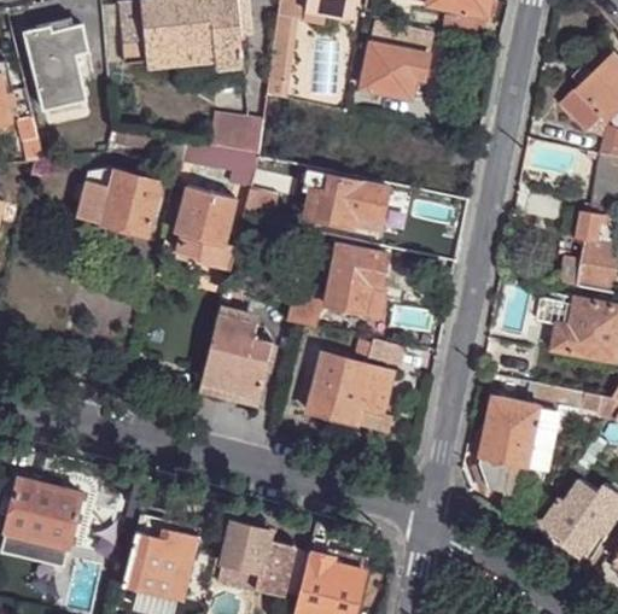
[(245,65),(243,34),(239,0),(140,0),(141,0),(121,1),(127,62),(147,60),(149,68),(217,62),(219,68),(245,65)]
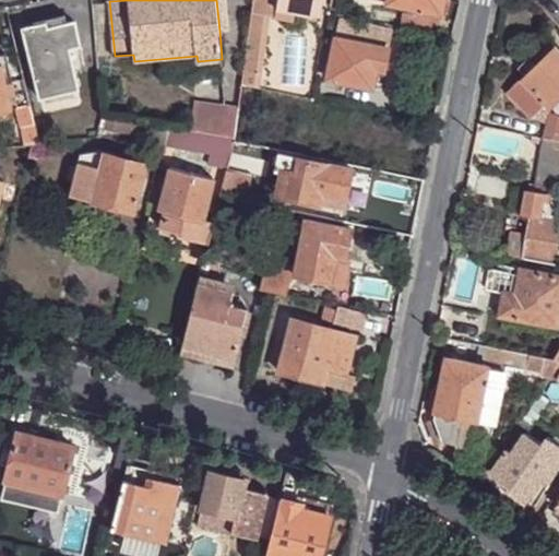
[(216,0),(219,31),(229,30),(226,0),(216,0)]
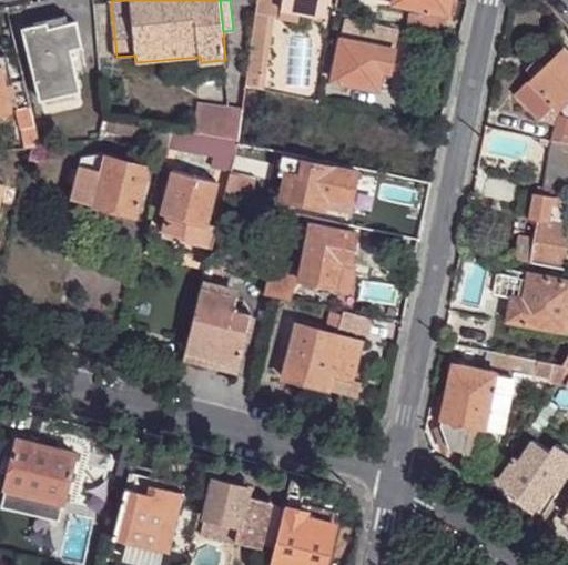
[(257,0),(256,12),(271,14),(280,16),(281,9),(282,0),(257,0)]
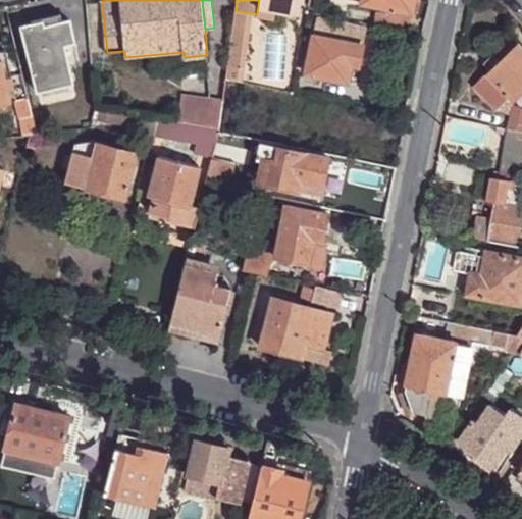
[(259,0),(258,8),(274,11),(298,15),(301,0),(259,0)]
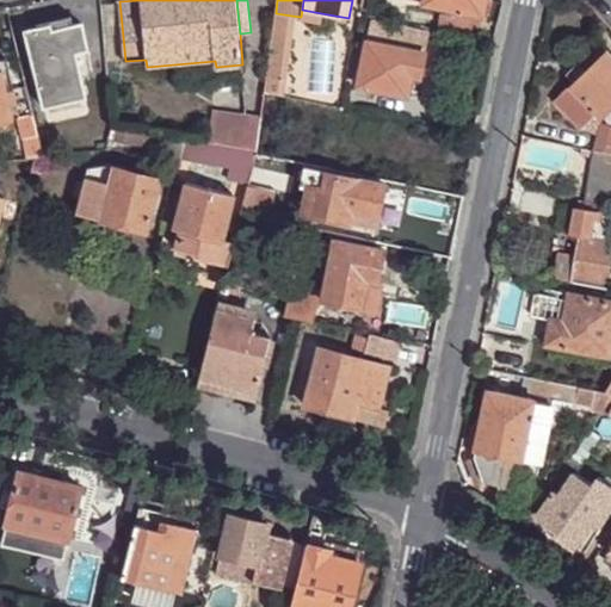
[(423,0),(423,2),(423,4),(457,10),(456,18),(481,24),(482,14),(489,16),(492,0),(423,0)]
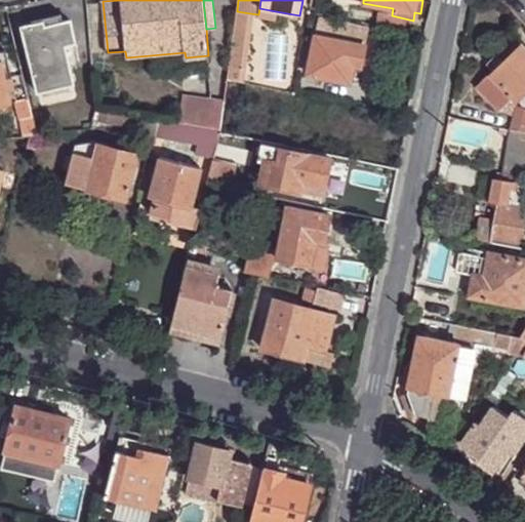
[(274,21),(276,11),(259,8),(258,14),(257,17),(274,21)]
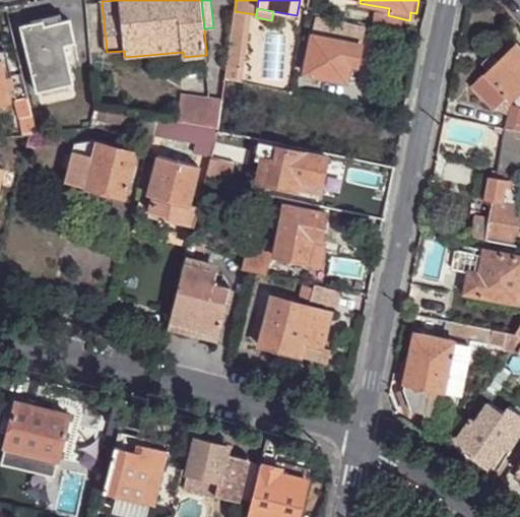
[(235,11),(228,61),(242,63),(248,13),(235,11)]
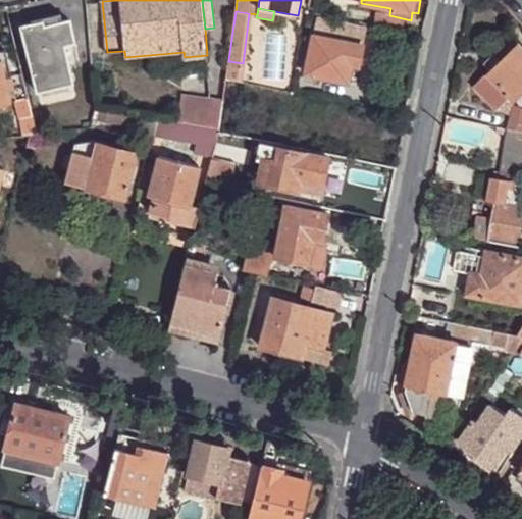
[(375,27),(409,34),(411,20),(389,15),(377,14),(375,27)]
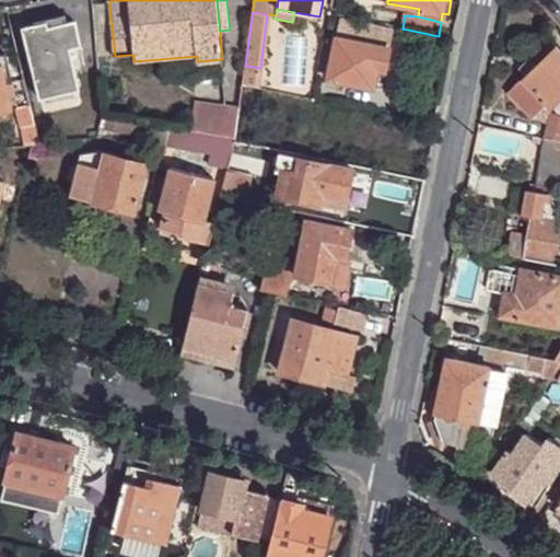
[(47,39),(26,44),(35,80),(74,70),(70,48),(81,45),(76,21),(46,27),(45,27),(47,39)]
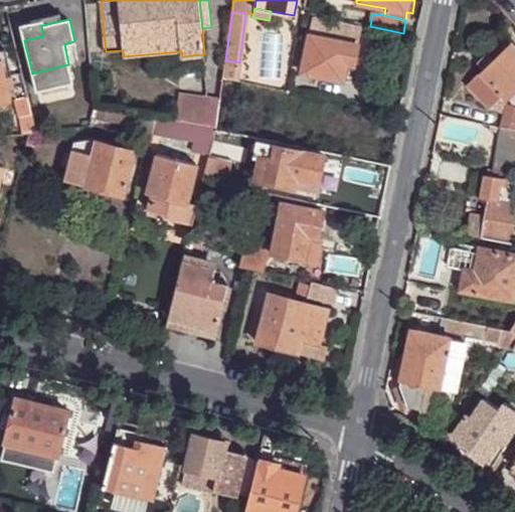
[(21,24),(24,40),(43,36),(41,25),(42,25),(41,20),(21,24)]
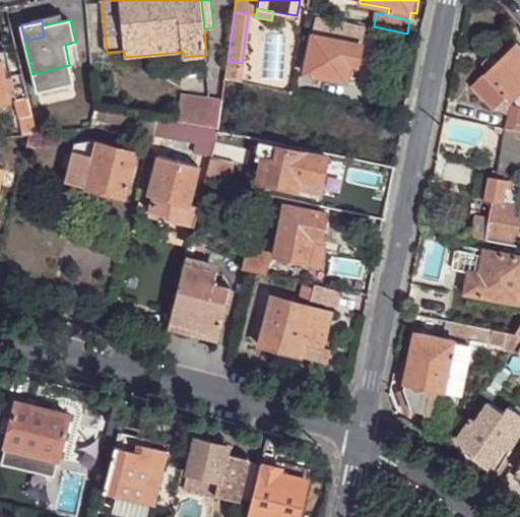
[(317,20),(314,37),(363,47),(366,31),(317,20)]
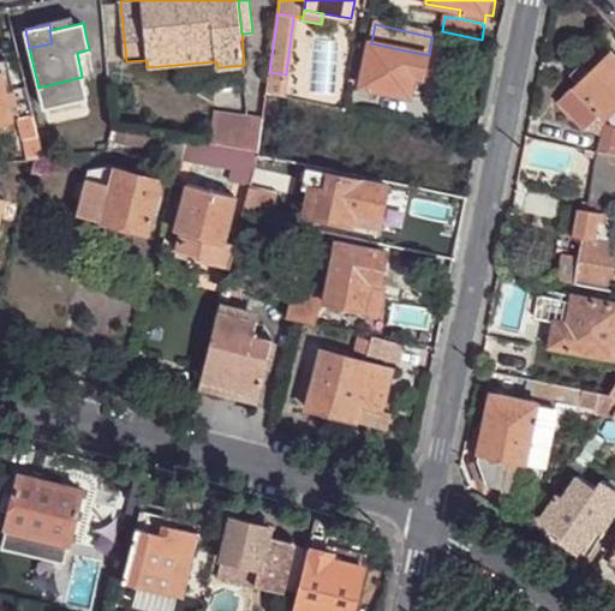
[(360,88),(376,91),(410,97),(415,77),(423,79),(429,55),(371,43),(362,81),(360,88)]
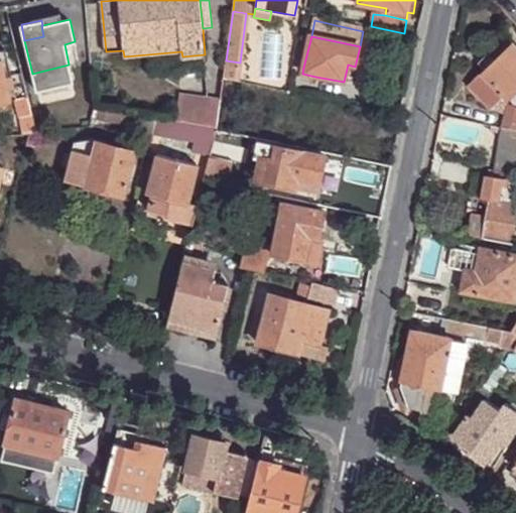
[(502,57),(494,66),(492,68),(490,67),(474,82),(496,105),(511,91),(515,95),(515,93),(515,44),(508,36),(494,49),(502,57)]
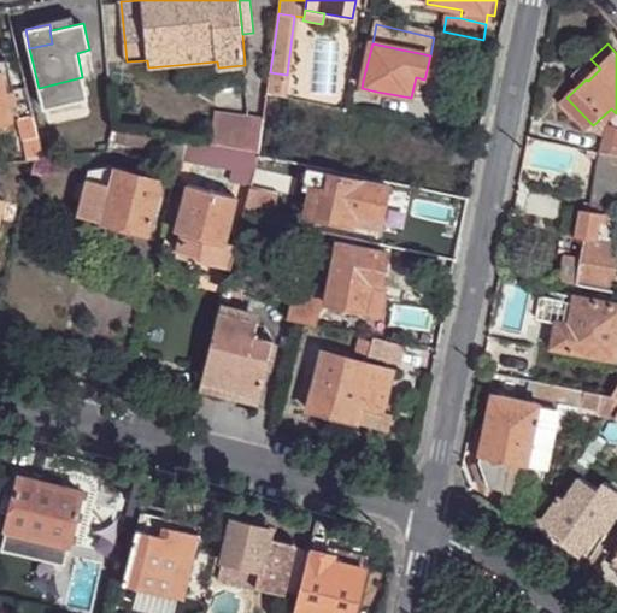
[(94,74),(89,49),(77,53),(82,77),(94,74)]
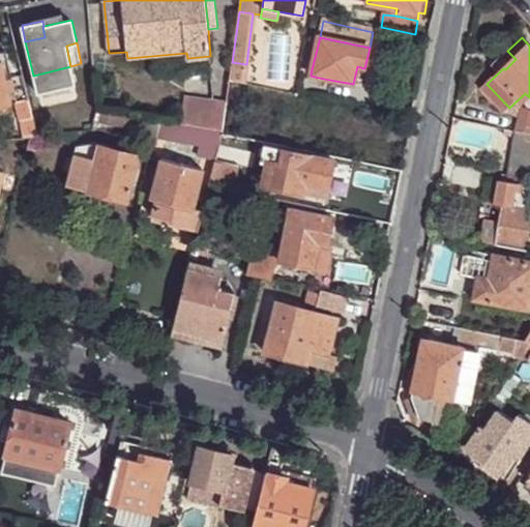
[(499,59),(507,67),(516,59),(507,51),(499,59)]
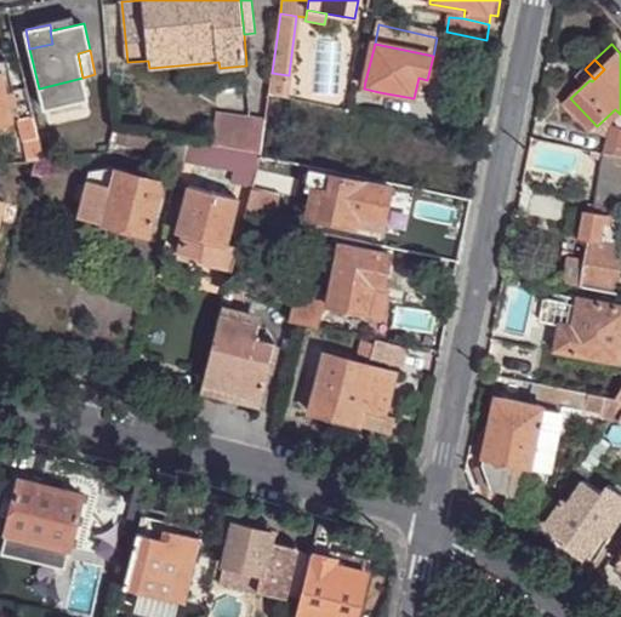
[(1,72),(0,72),(0,123),(12,120),(11,116),(6,92),(1,72)]
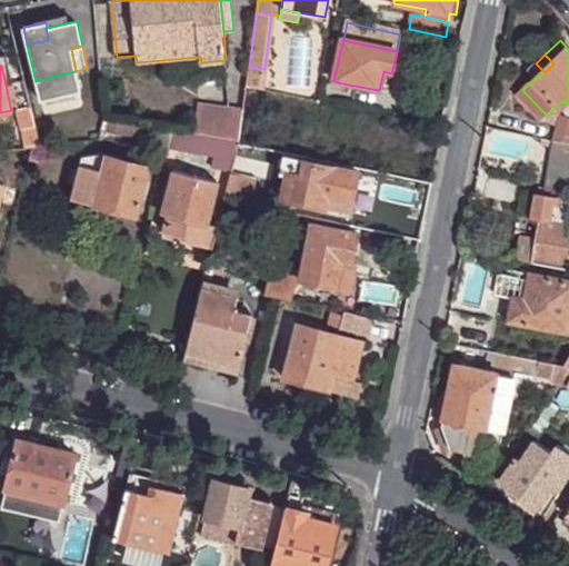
[(247,87),(262,89),(265,69),(249,67),(247,87)]
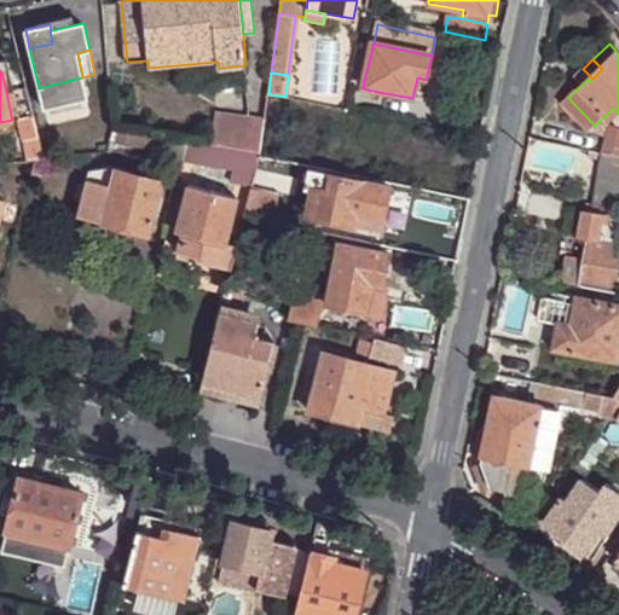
[(82,77),(39,88),(44,108),(86,98),(82,77)]
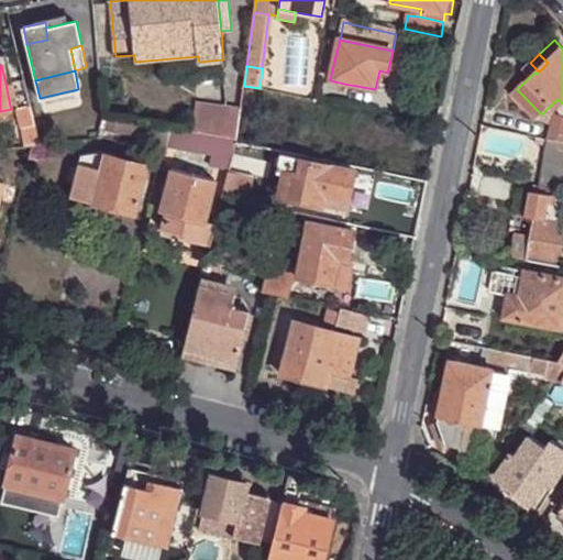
[(342,89),(344,84),(330,80),(331,74),(324,73),(322,85),(328,85),(328,87),(342,89)]
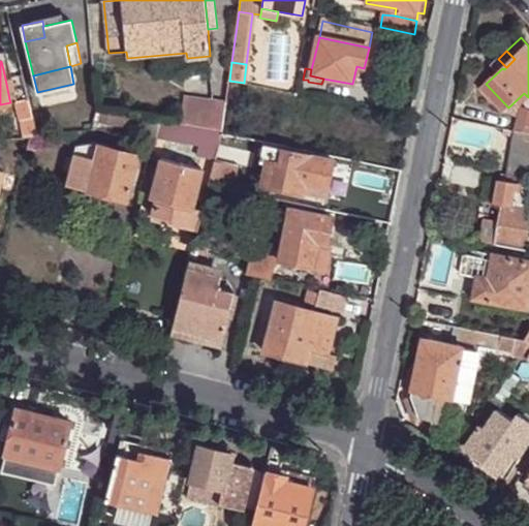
[(9,99),(27,96),(22,75),(12,78),(5,79),(9,99)]
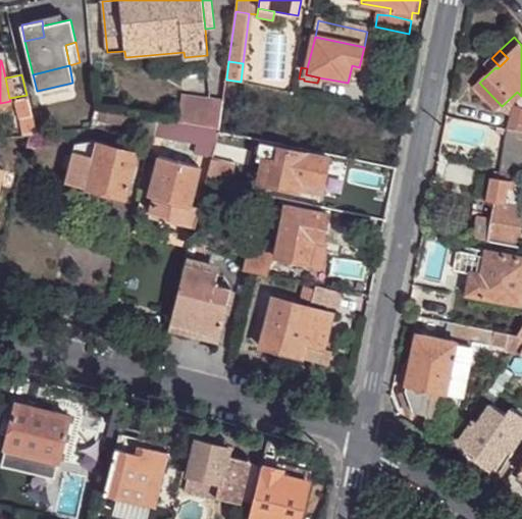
[(183,95),(178,123),(219,130),(223,101),(183,95)]
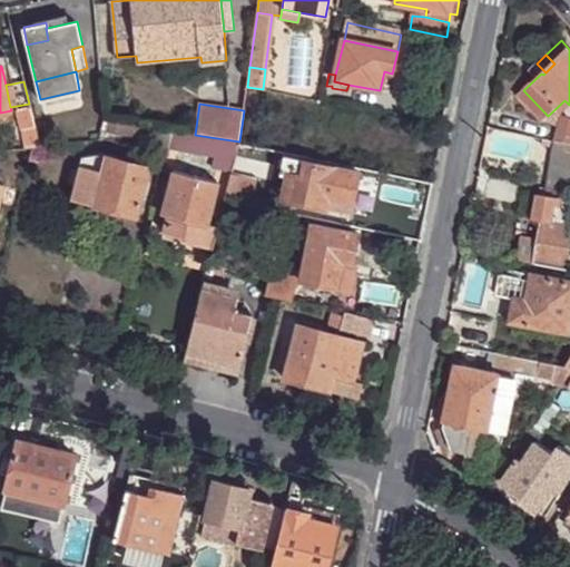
[(31,149),(39,148),(29,107),(16,110),(25,149),(31,149)]
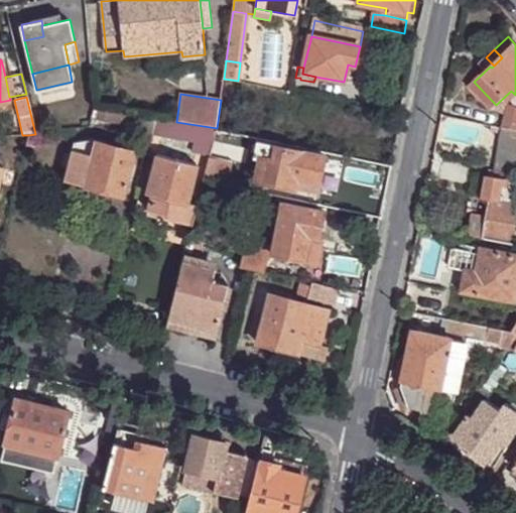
[(125,112),(95,107),(92,119),(121,125),(125,112)]
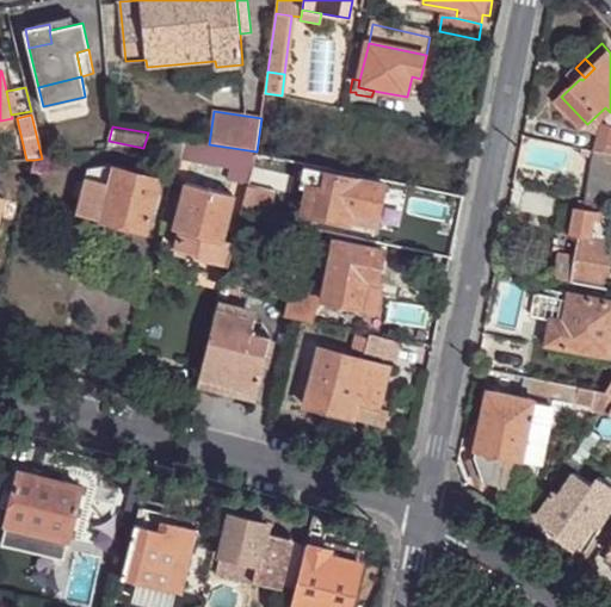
[(166,136),(148,132),(143,148),(161,152),(166,136)]
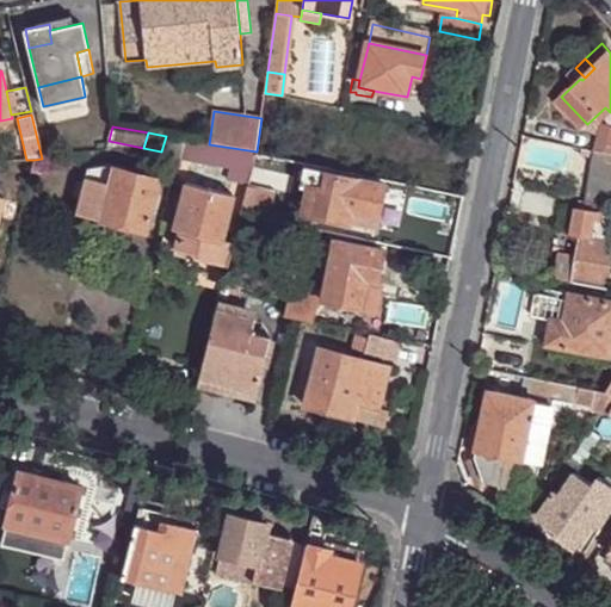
[(185,140),(166,136),(161,152),(156,171),(177,173),(181,160),(185,140)]
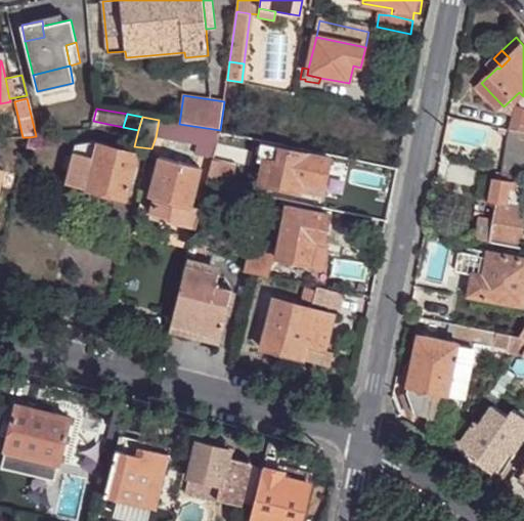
[(169,122),(159,120),(156,137),(165,140),(169,122)]
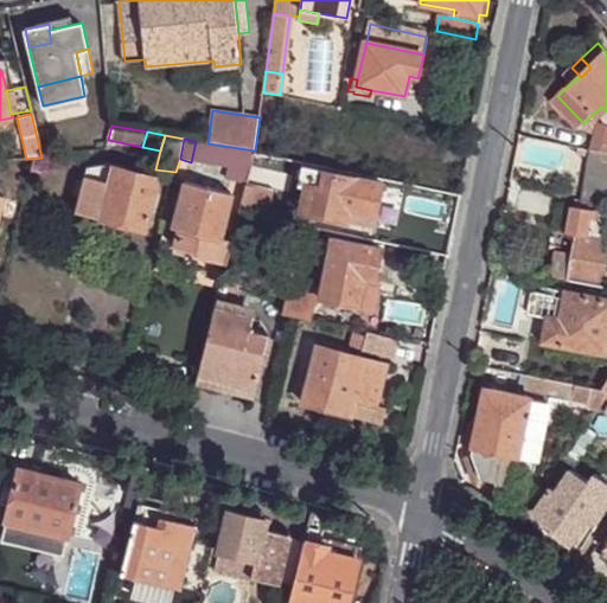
[(208,143),(196,141),(191,162),(228,168),(225,181),(247,184),(254,154),(255,151),(208,143)]
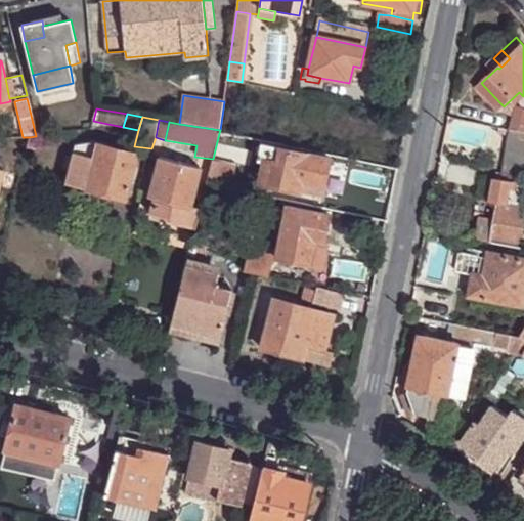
[(523,133),(516,131),(515,131),(501,178),(495,177),(490,201),(494,201),(490,220),(476,217),(472,236),(523,247),(523,205),(523,203),(523,133)]
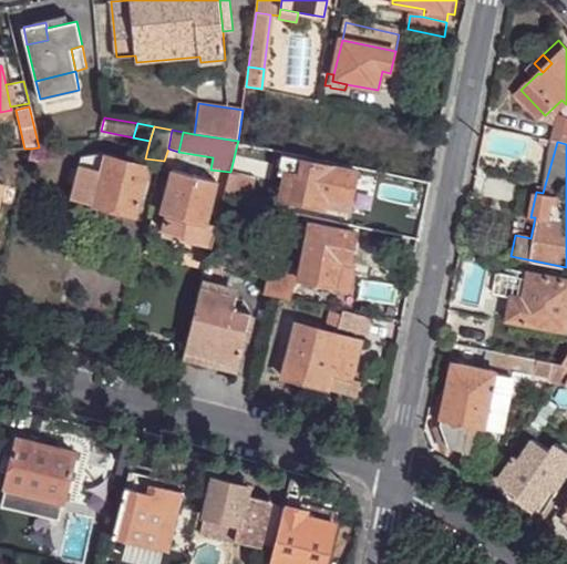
[(263,150),(237,144),(230,172),(230,175),(224,201),(249,205),(263,150)]
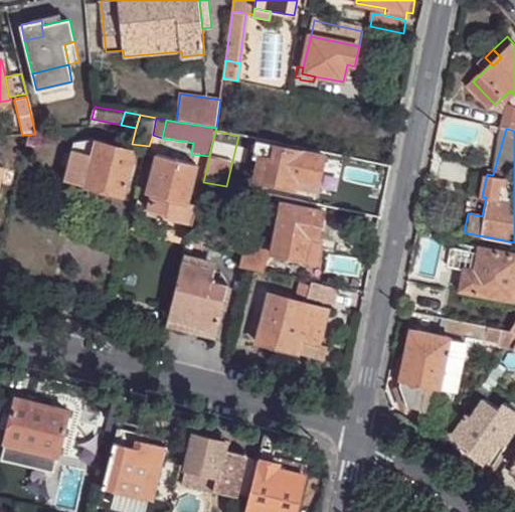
[(35,147),(35,134),(28,135),(25,146),(35,147)]
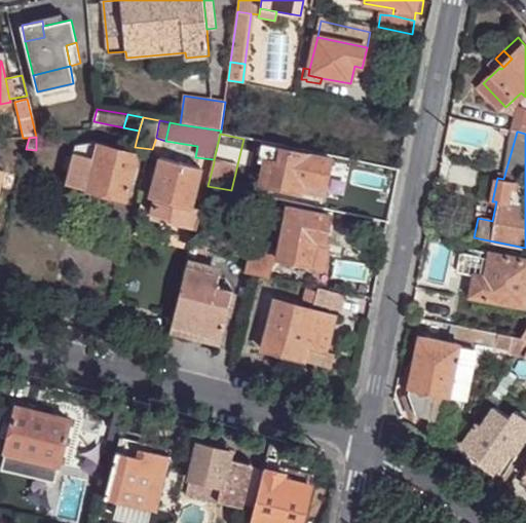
[(125,200),(137,156),(90,144),(74,146),(64,184),(125,200)]
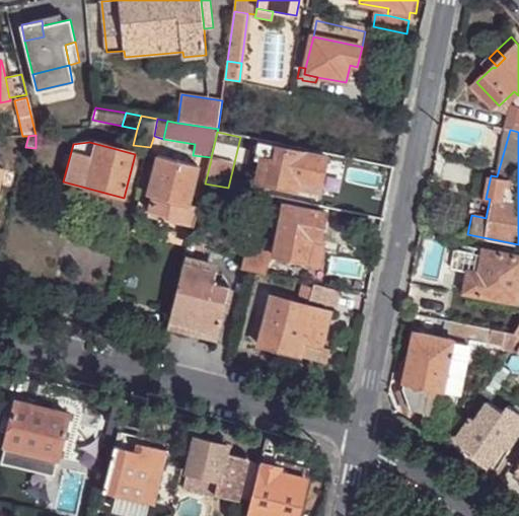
[(274,161),(278,147),(257,144),(255,159),(262,160),(262,159),(274,161)]
